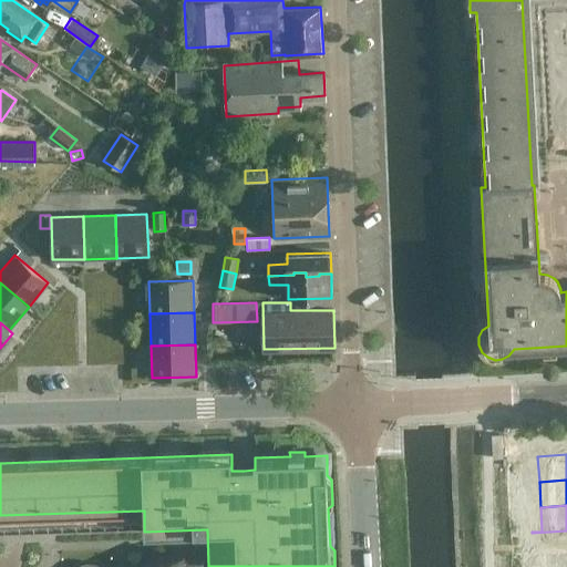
[(566,531),(532,533),(534,565),(566,563),(566,531)]
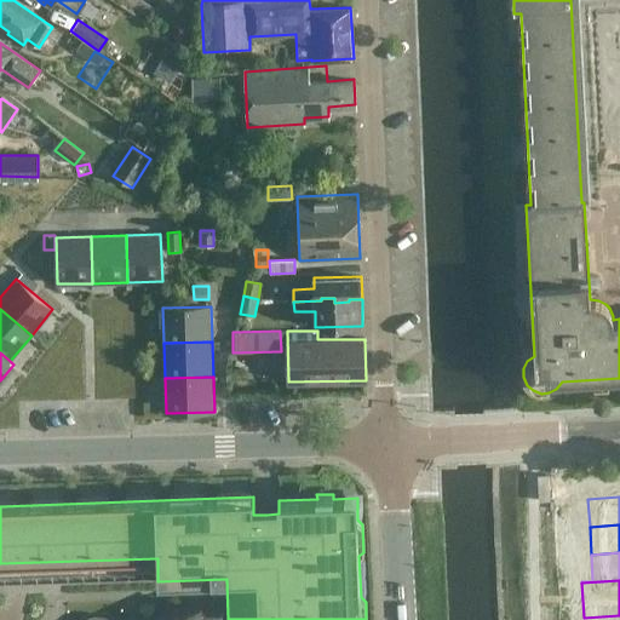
[(223,619),(223,608),(204,609),(201,604),(166,619),(113,619),(107,616),(98,614),(89,616),(80,619),(223,619)]
